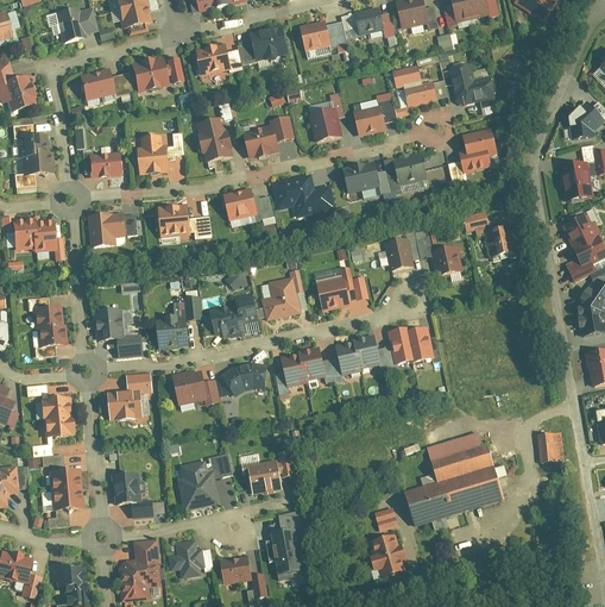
[(113,0),(120,27),(146,23),(145,13),(155,11),(152,0),(113,0)]
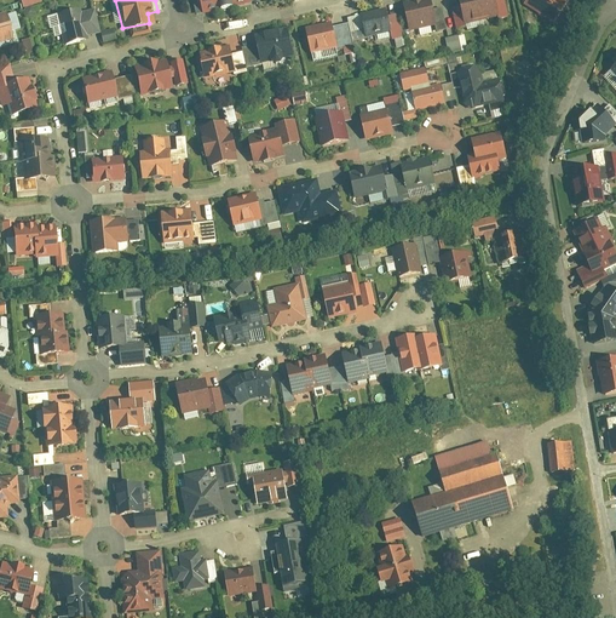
[(197,0),(201,11),(247,0),(197,0)]
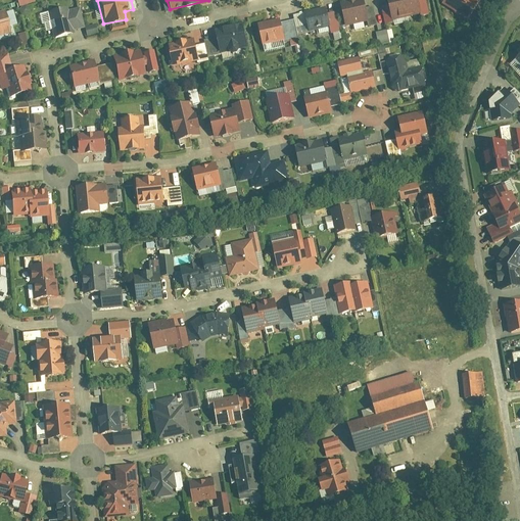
[(340,0),(345,24),(369,17),(365,5),(364,0),(340,0)]
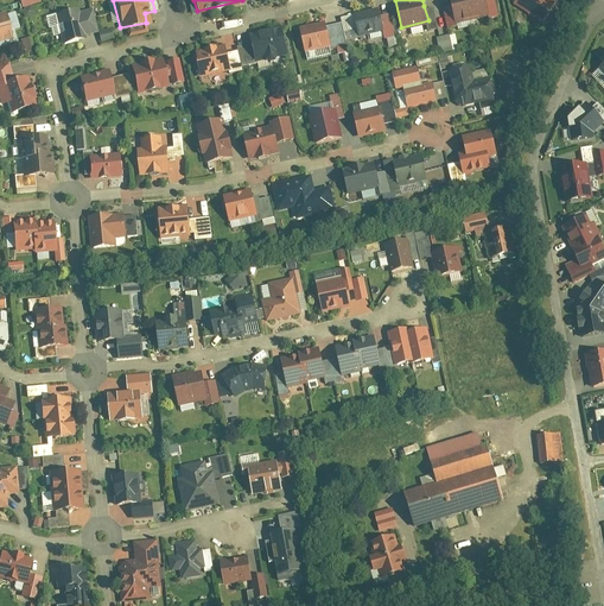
[(450,0),(451,2),(456,21),(489,13),(485,0),(450,0)]
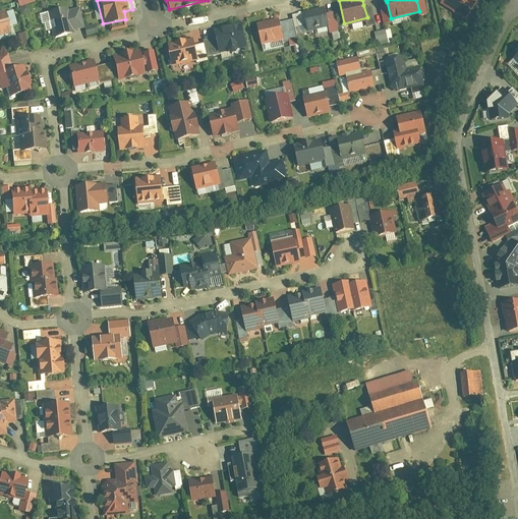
[(416,0),(419,11),(427,9),(424,0),(416,0)]
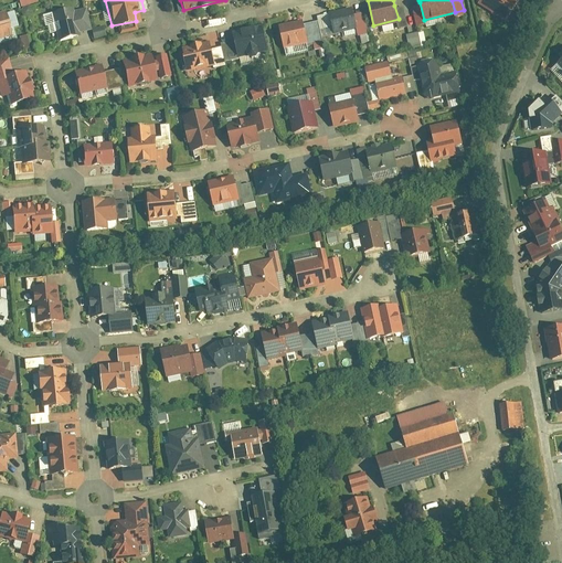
[(478,0),(478,1),(508,21),(522,0),(478,0)]
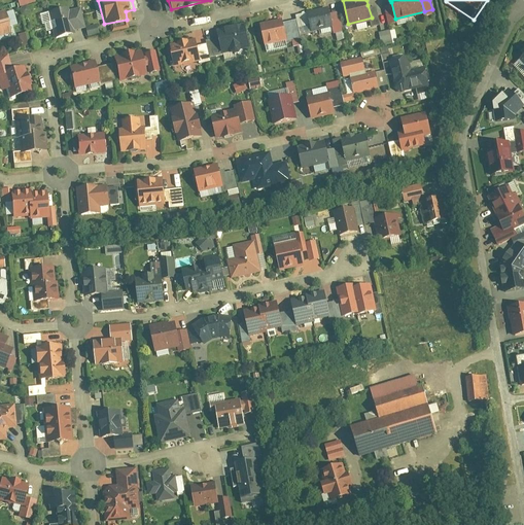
[(388,21),(395,19),(391,2),(384,4),(388,21)]
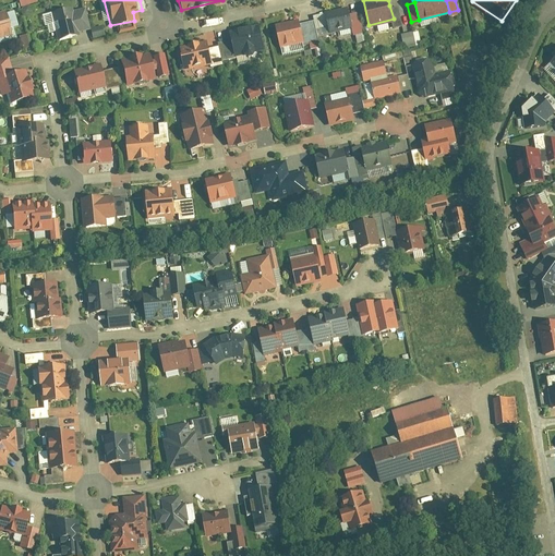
[(397,3),(389,5),(394,19),(395,25),(402,23),(397,3)]
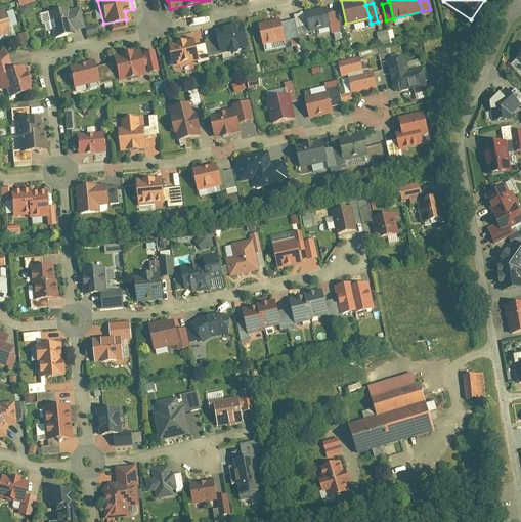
[(73,29),(84,26),(79,5),(68,8),(67,5),(47,10),(53,36),(74,31),(73,29)]
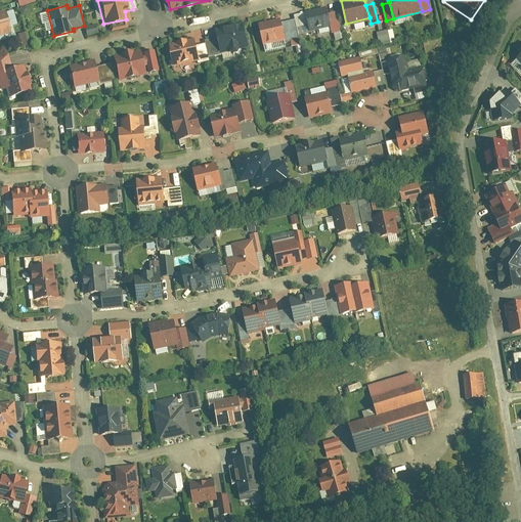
[(324,5),(304,10),(307,22),(309,30),(330,25),(327,12),(324,5)]
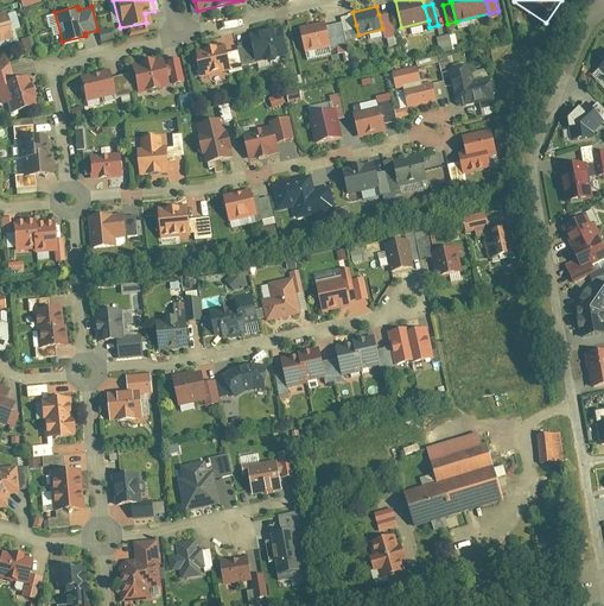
[(0,38),(12,36),(6,10),(0,11),(0,38)]
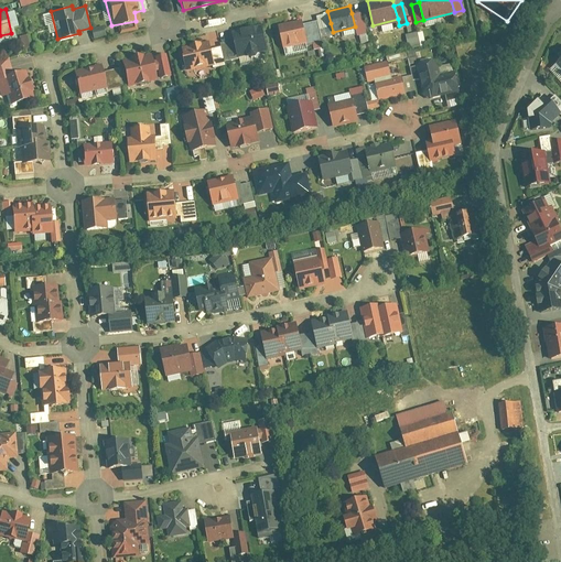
[(316,19),(319,26),(331,23),(327,11),(315,13),(316,19)]
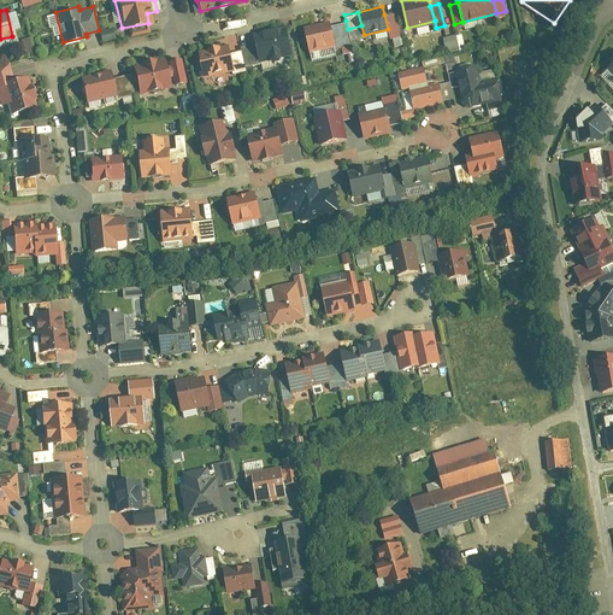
[(396,12),(384,15),(388,29),(390,36),(401,34),(396,12)]
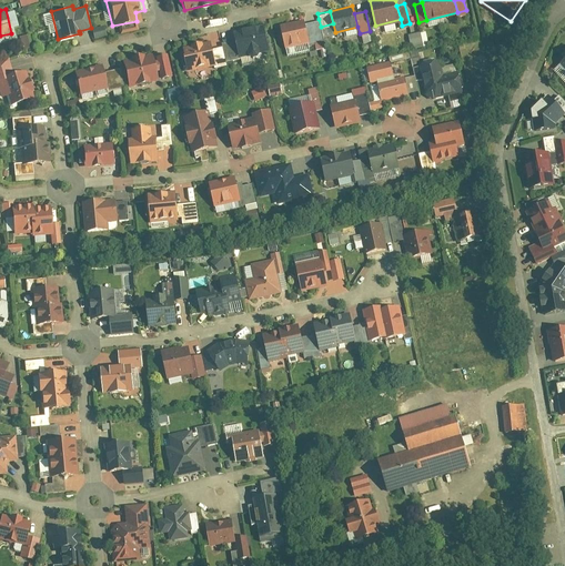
[(279,23),(284,46),(309,40),(304,22),(303,17),(279,23)]
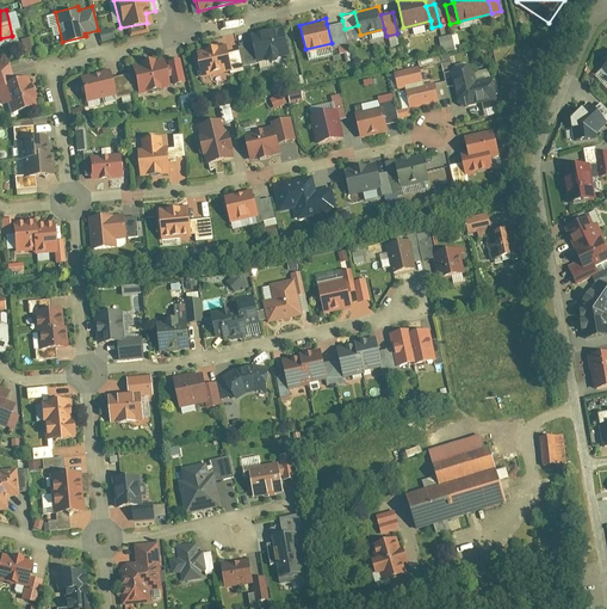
[(342,20),(327,24),(332,43),(333,47),(348,43),(345,29),(342,20)]
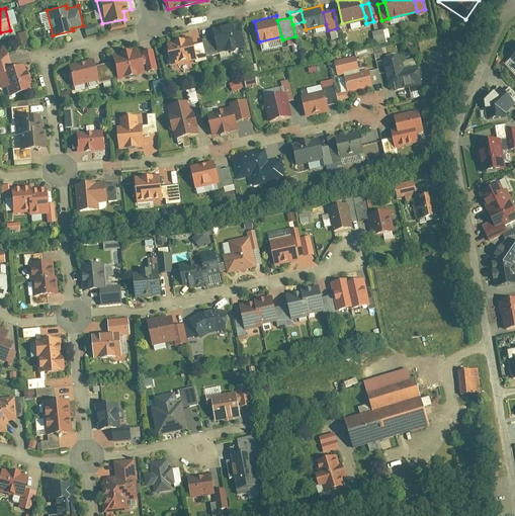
[(215,35),(218,50),(246,43),(241,21),(212,28),(215,35)]
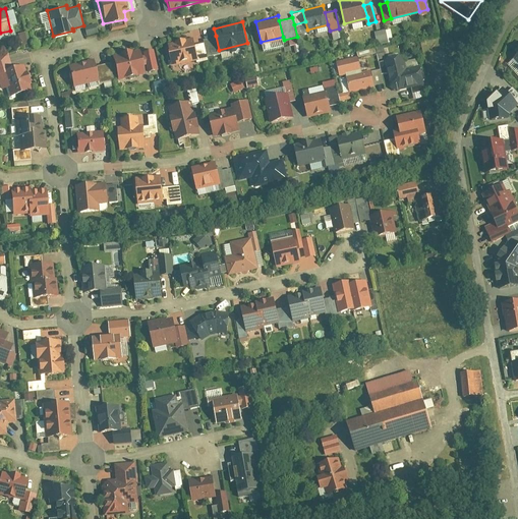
[(17,44),(23,43),(22,32),(15,33),(17,44)]
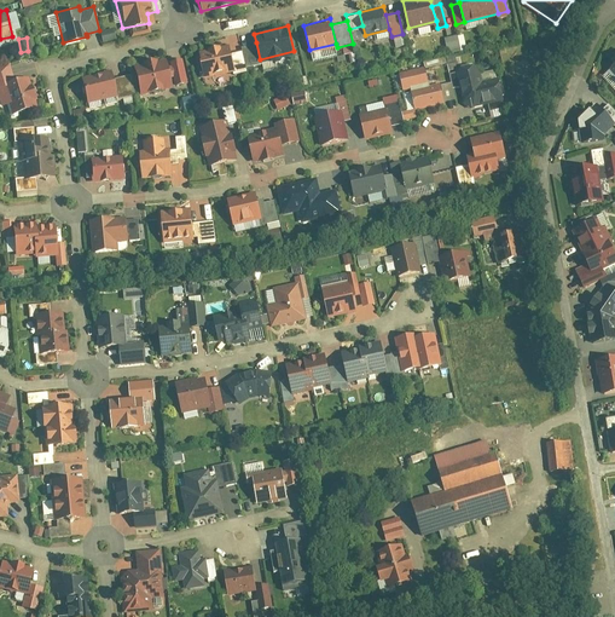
[(198,50),(204,76),(235,68),(231,52),(228,42),(198,50)]
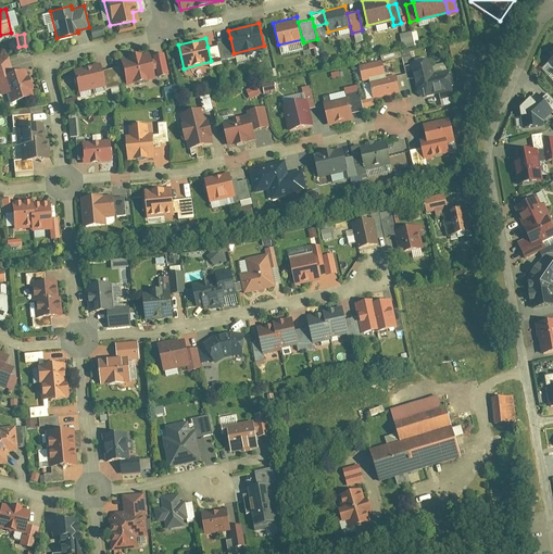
[(217,43),(221,58),(234,53),(230,38),(216,41),(217,43)]
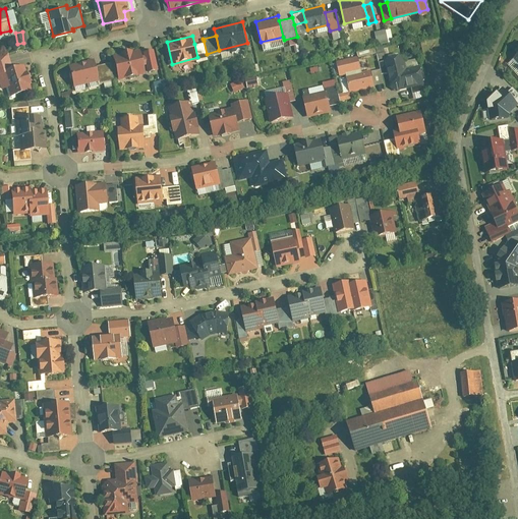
[(204,41),(194,44),(197,57),(198,61),(208,59),(207,54),(204,41)]
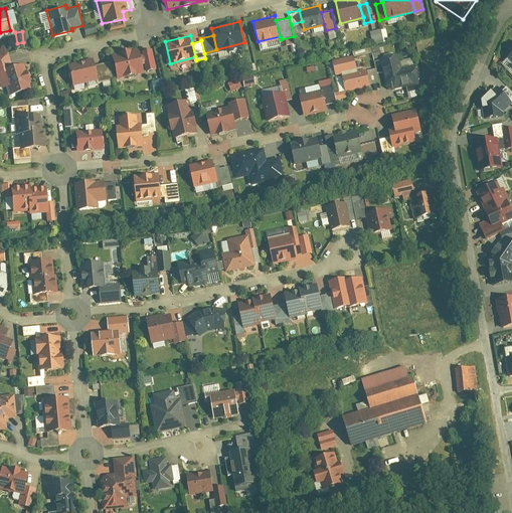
[(111,53),(117,77),(144,70),(138,46),(111,53)]
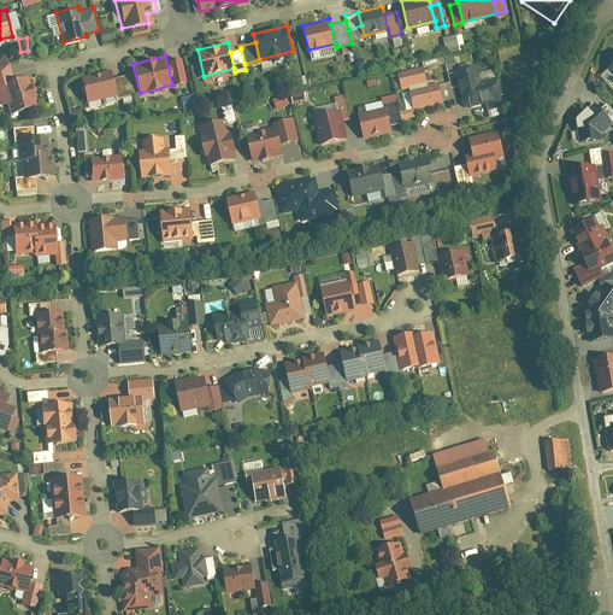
[(182,57),(169,60),(175,83),(188,81),(182,57)]
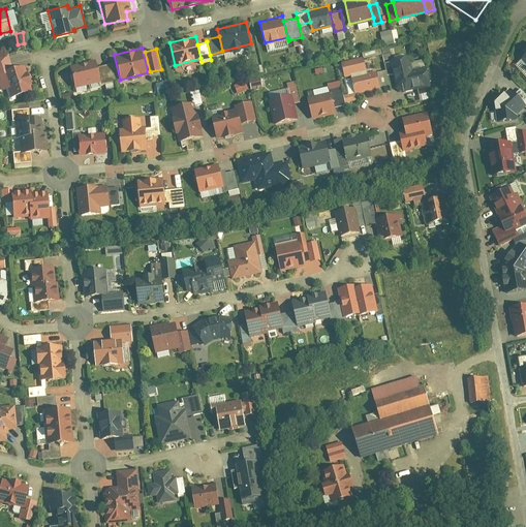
[(9,96),(32,90),(25,63),(11,67),(8,53),(0,55),(0,86),(1,89),(7,87),(9,96)]
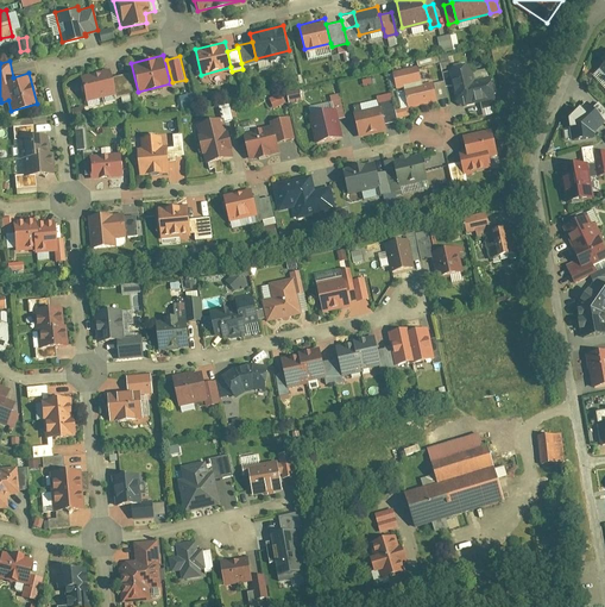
[(464,105),(497,97),(491,75),(476,79),(471,62),(448,68),(457,99),(464,105)]
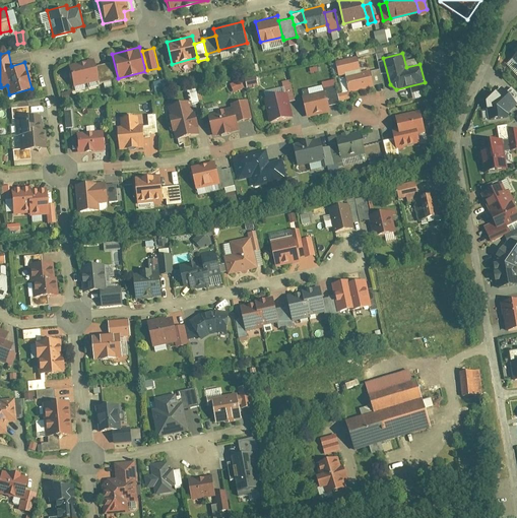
[(338,72),(360,68),(357,55),(335,60),(338,72)]
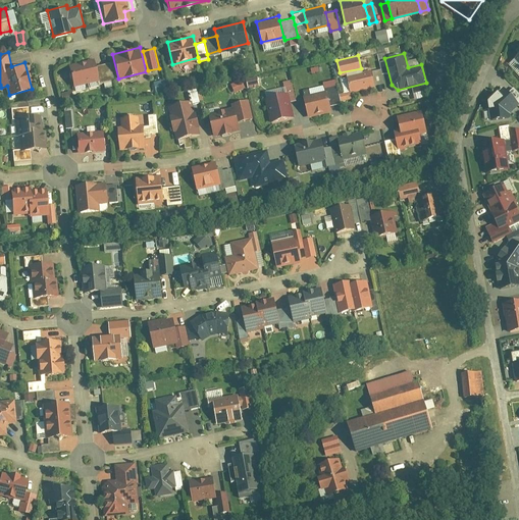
[(67,63),(73,86),(98,80),(95,64),(93,57),(67,63)]
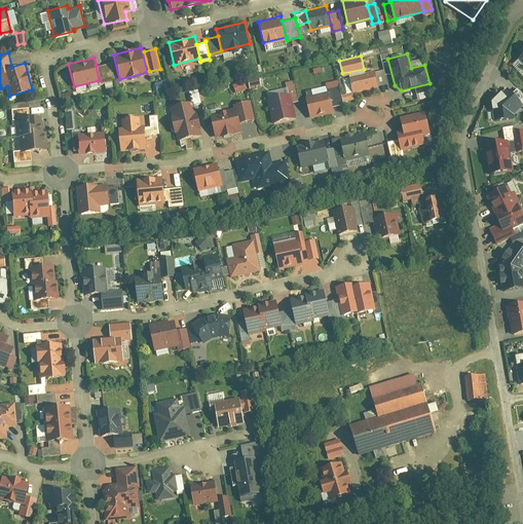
[(109,62),(96,65),(99,80),(100,84),(114,80),(109,62)]
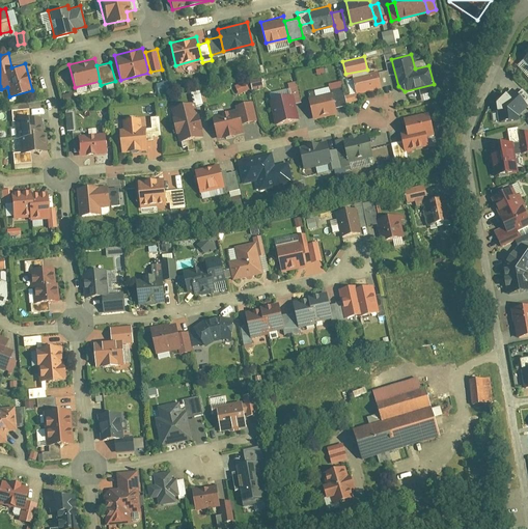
[(353,76),(357,92),(383,87),(379,70),(353,76)]
